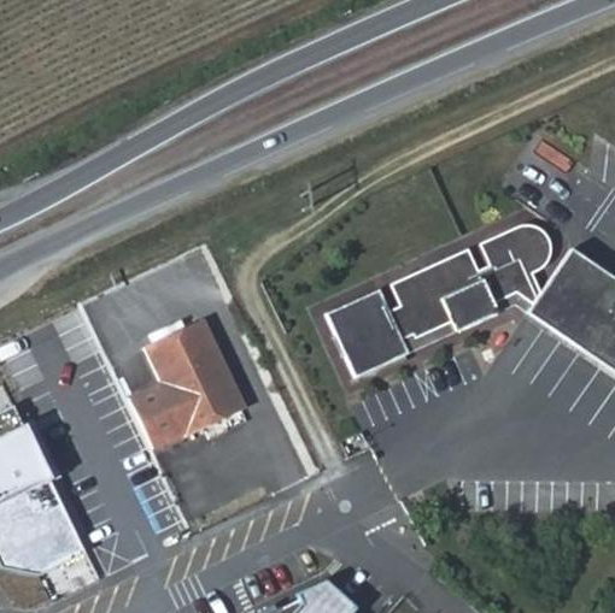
[(516,292),(519,293),(534,267),(545,259),(551,243),(545,230),(533,224),(522,223),(480,242),(490,264),(480,269),(469,247),(391,282),(400,305),(391,310),(380,287),(328,311),(356,375),(408,351),(404,340),(516,292)]
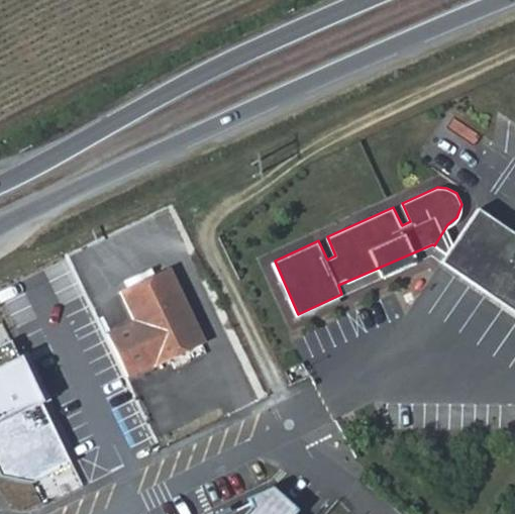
[(487,214),(478,207),(453,242),(447,224),(434,245),(446,253),(442,260),(452,267),(487,214)]
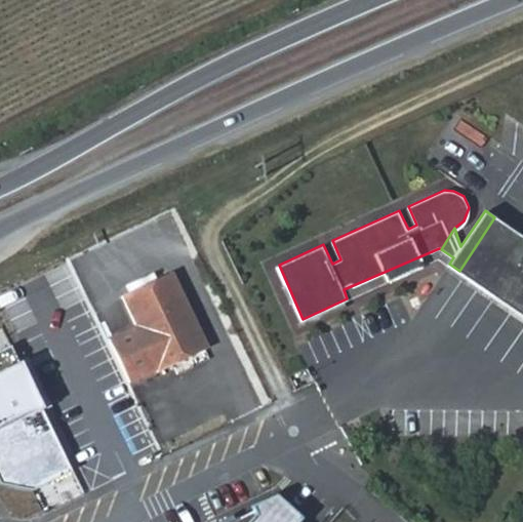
[(522,236),(494,217),(459,271),(522,314),(522,236)]
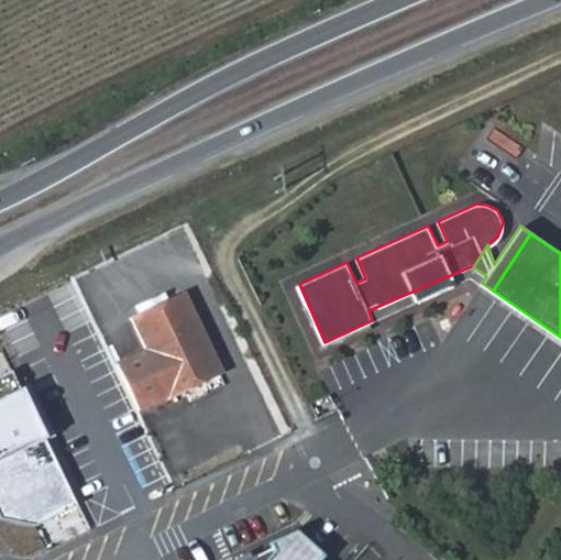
[(118,361),(139,406),(168,392),(169,394),(224,368),(185,287),(132,314),(146,347),(118,361)]
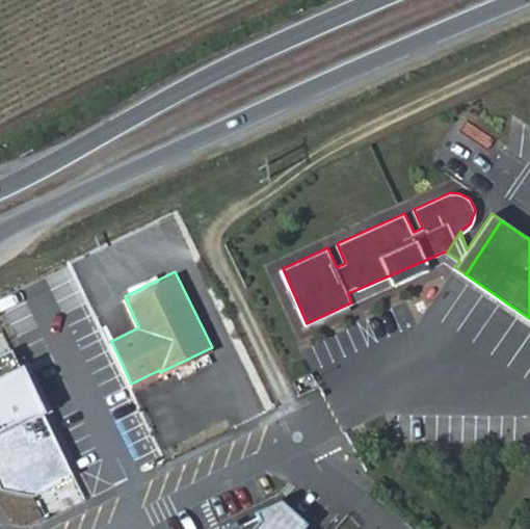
[(27,351),(34,365),(40,346),(27,351)]
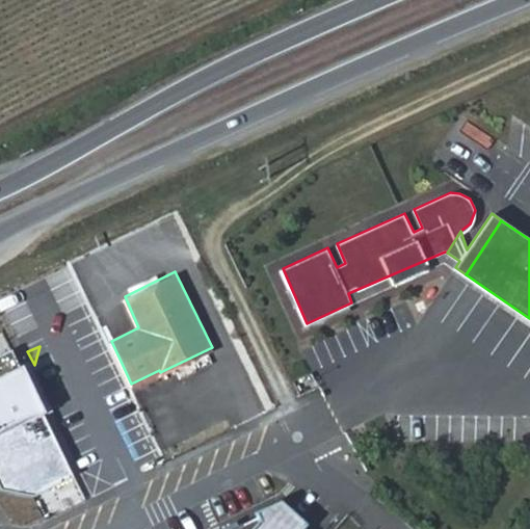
[(311,528),(283,504),(232,528),(311,528)]
